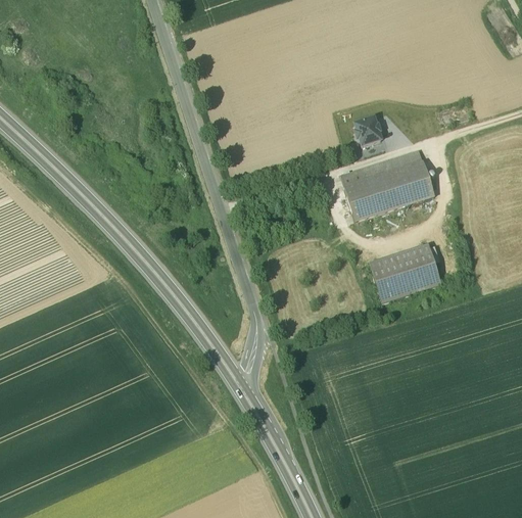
[(374,116),(354,123),(357,131),(356,131),(358,139),(360,138),(362,145),(381,139),(379,132),(380,131),(378,124),(377,125),(374,116)]
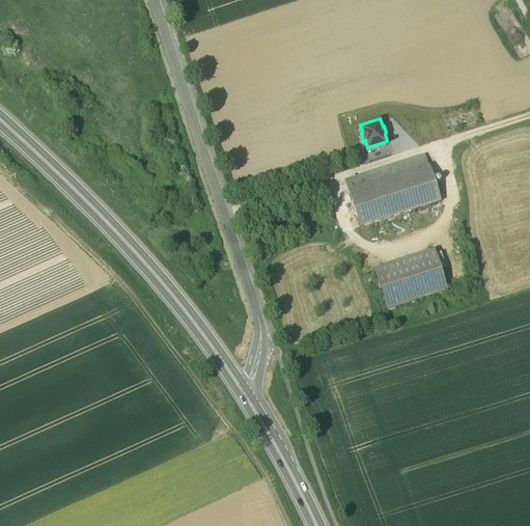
[(425,151),(345,176),(350,189),(429,163),(425,151)]
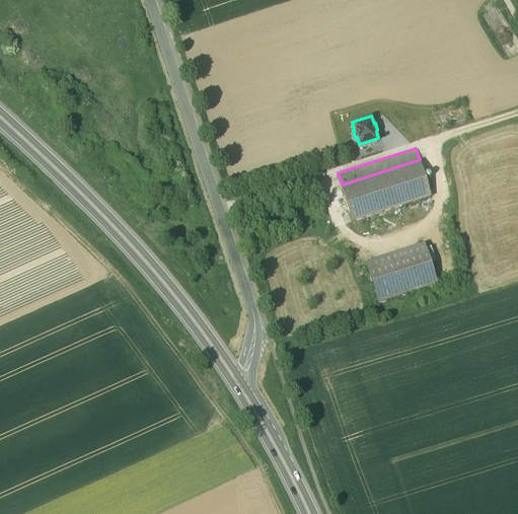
[(420,159),(342,185),(350,210),(428,185),(420,159)]
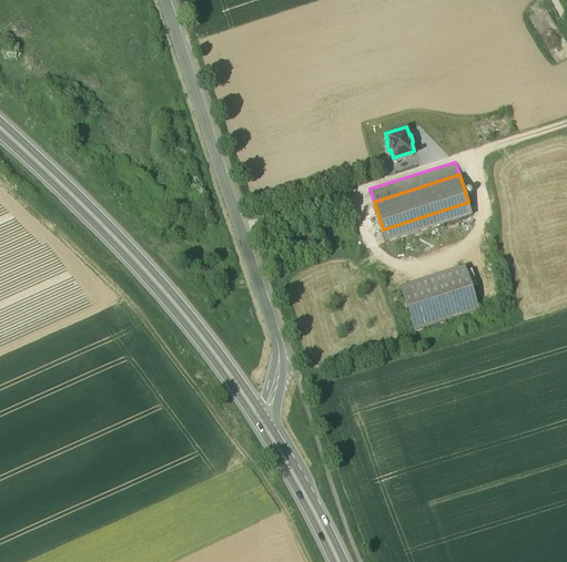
[(468,202),(383,230),(386,239),(472,212),(468,202)]
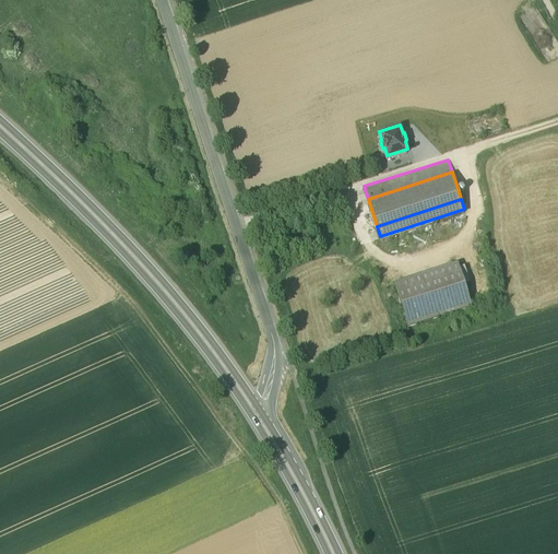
[(458,260),(394,281),(408,322),(472,303),(458,260)]
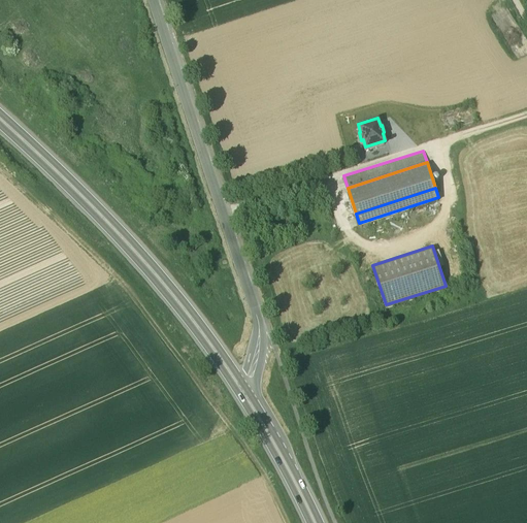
All buildings are outlined.
